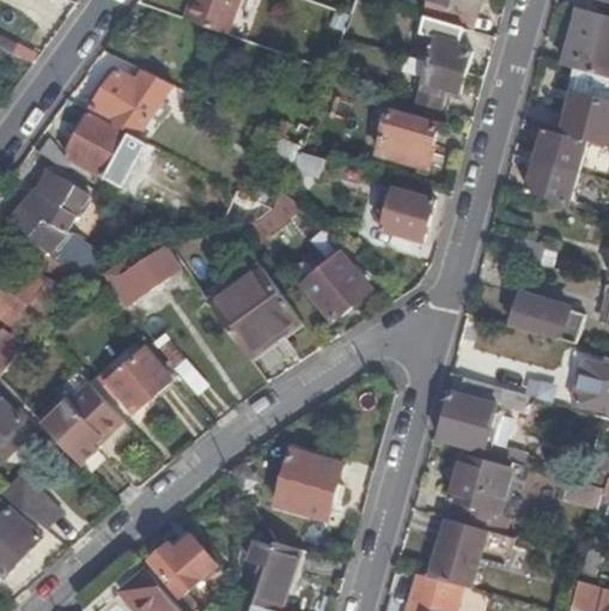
[(186,0),(181,17),(224,32),(235,0),(186,0)]
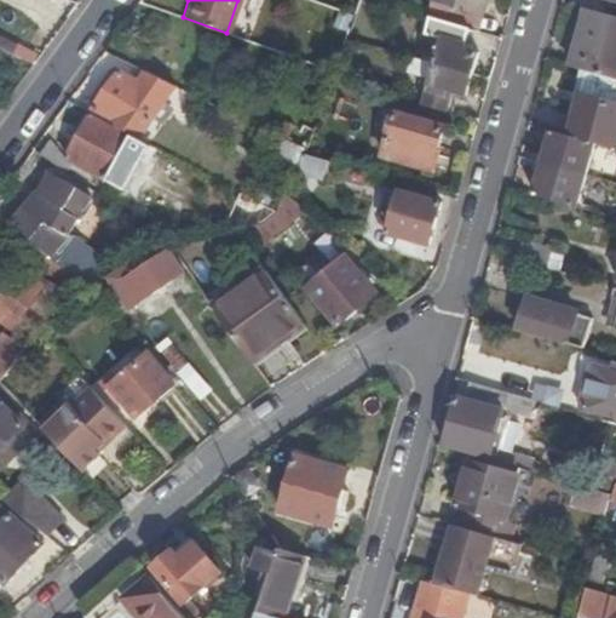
[(429,0),(425,16),(427,16),(473,29),(477,30),(484,0),(429,0)]
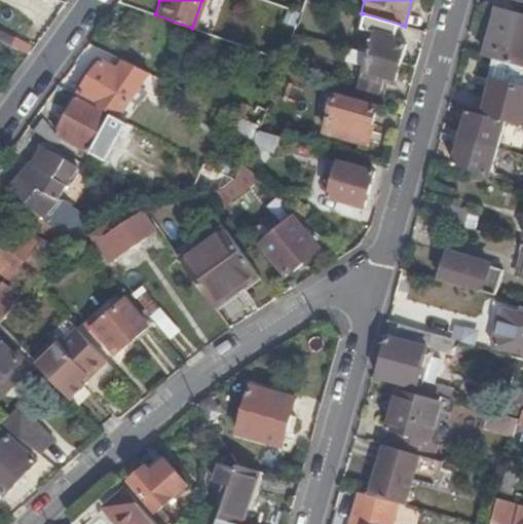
[(522,11),(495,5),(481,54),(496,59),(522,65),(522,11)]
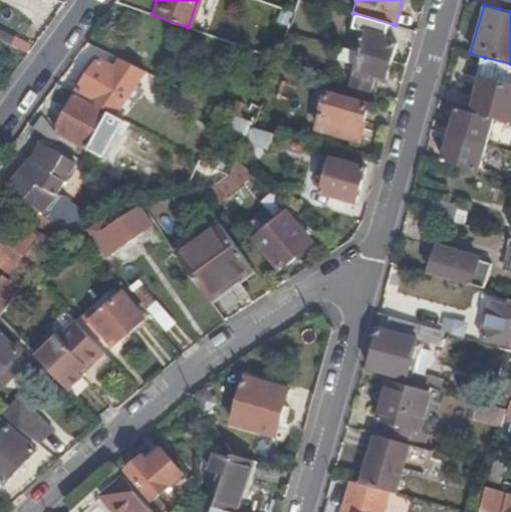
[(353,49),(390,60),(395,42),(384,39),(385,34),(390,36),(393,24),(354,13),(350,27),(364,31),(360,46),(354,45),(353,49)]
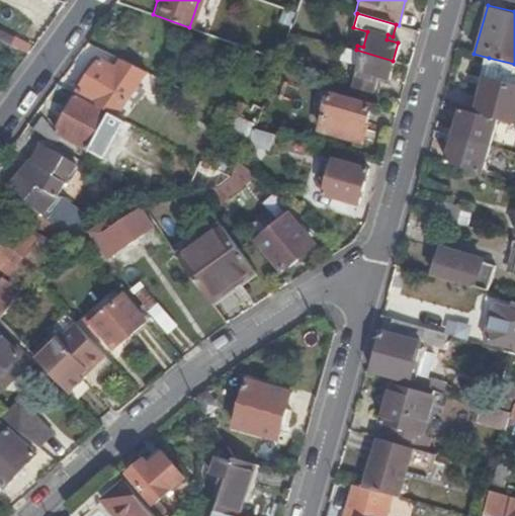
[(0,39),(5,43),(9,33),(0,28),(0,39)]
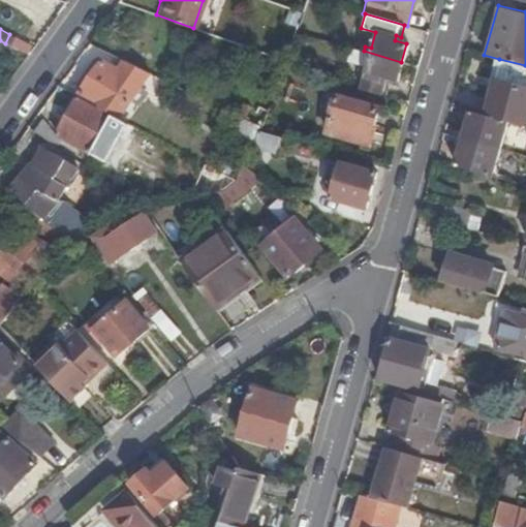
[(363,75),(359,88),(378,94),(384,75),(396,80),(401,62),(364,51),(350,47),(345,62),(360,66),(359,73),(363,75)]
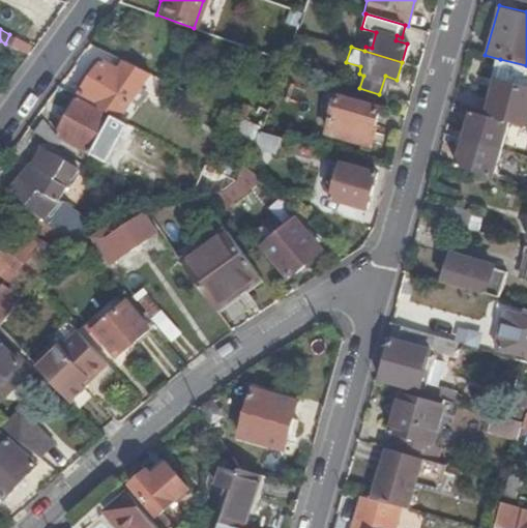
[(500,59),(495,58),(480,112),(486,114),(500,59)]
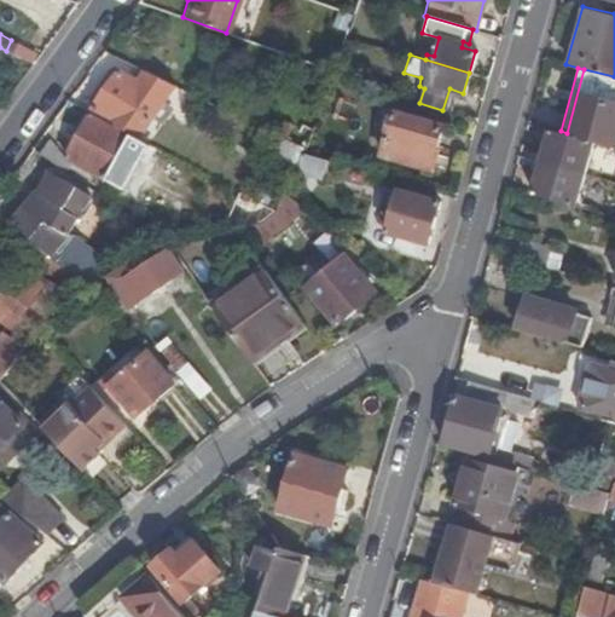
[(614,76),(584,69),(567,133),(590,139),(614,145),(614,76)]
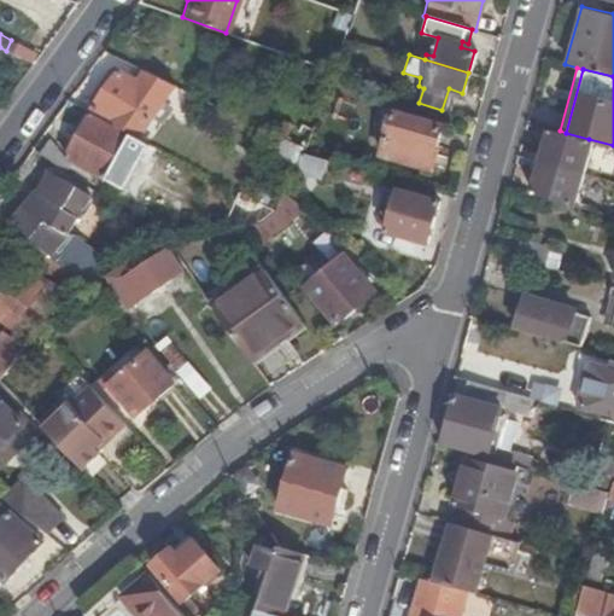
[(127,132),(134,135),(170,83),(152,75),(142,70),(133,83),(113,70),(88,105),(107,121),(127,132)]
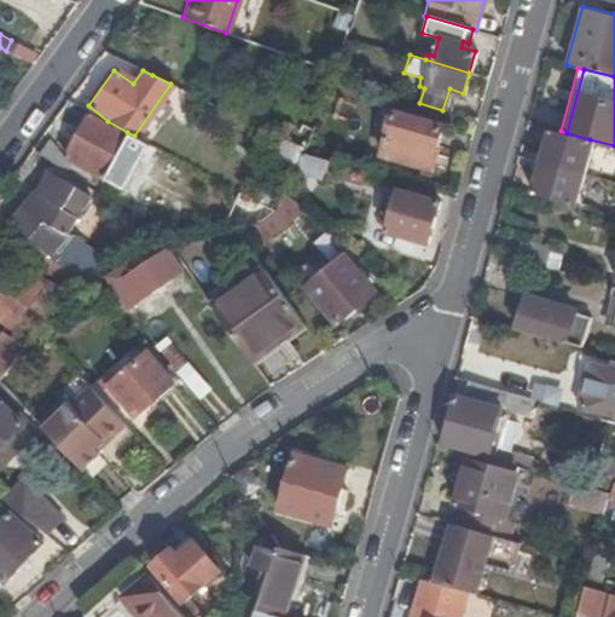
[(86,109),(63,155),(103,177),(127,132),(108,121),(86,109)]
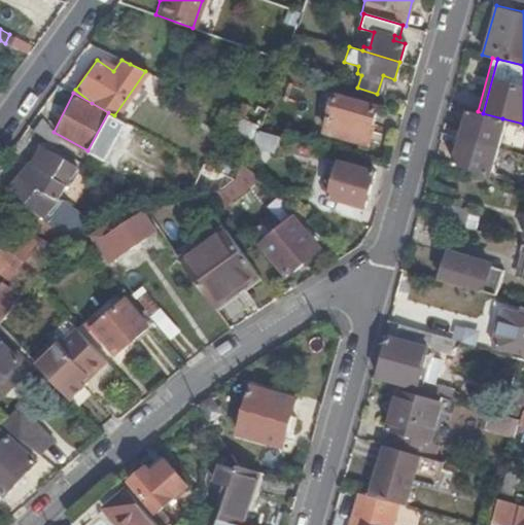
[(376,107),(335,95),(324,131),(369,143),(373,127),(370,127),(376,107)]
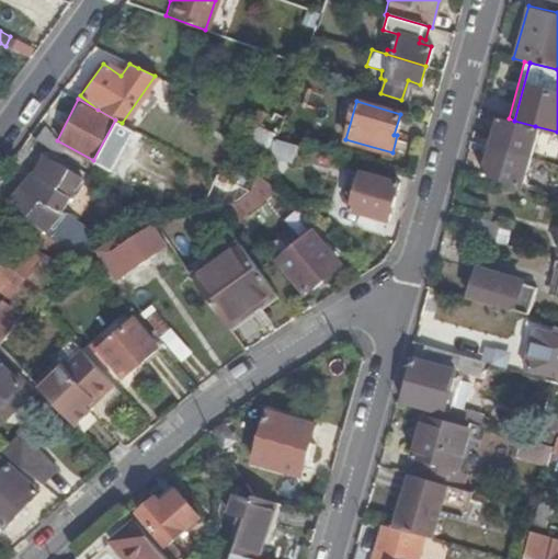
[(514,121),(498,116),(480,174),(520,184),(535,126),(514,121)]
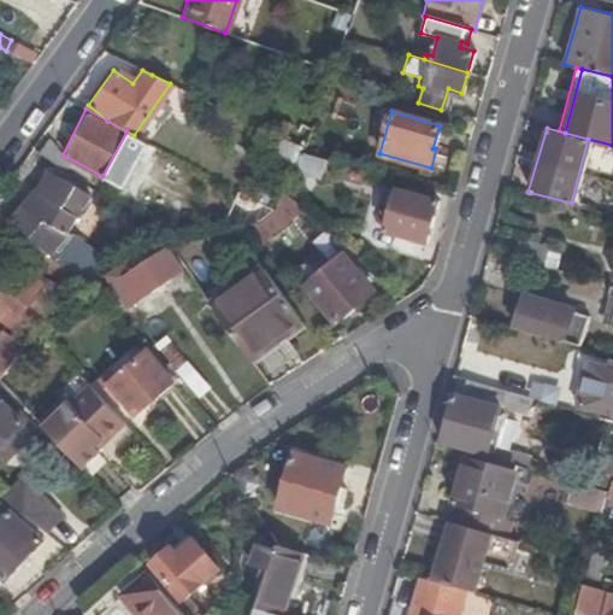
[(35,151),(57,164),(63,154),(46,136),(35,151)]
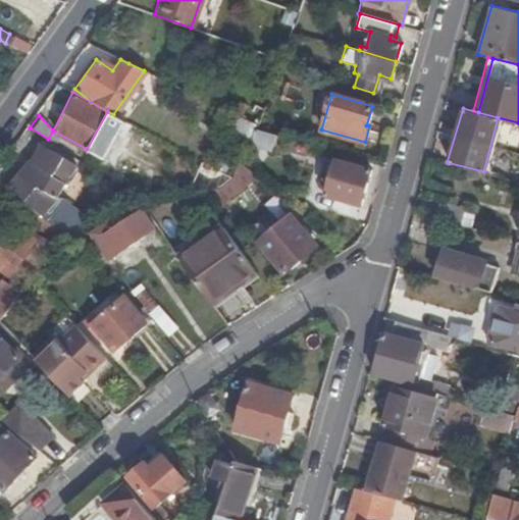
[(265,132),(254,128),(250,143),(279,151),(284,137),(265,132)]
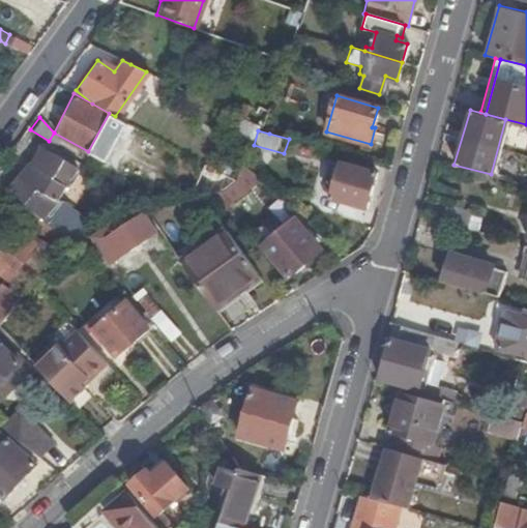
[(25,182),(44,149),(35,144),(12,176),(25,182)]
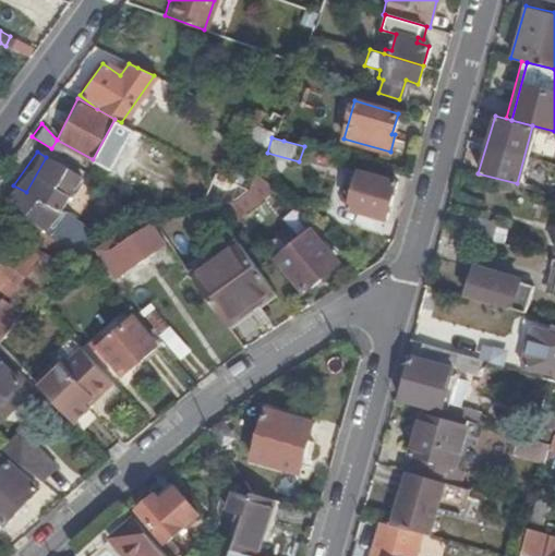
[(72,252),(73,253),(89,230),(58,208),(77,173),(46,157),(26,192),(13,185),(0,201),(33,224),(72,252)]
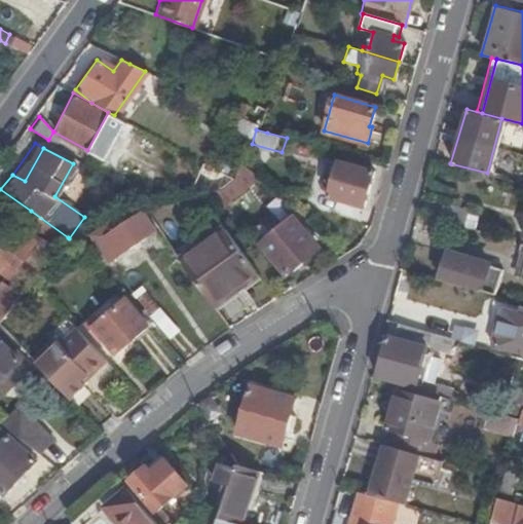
[(363,207),(374,171),(339,159),(328,196),(363,207)]
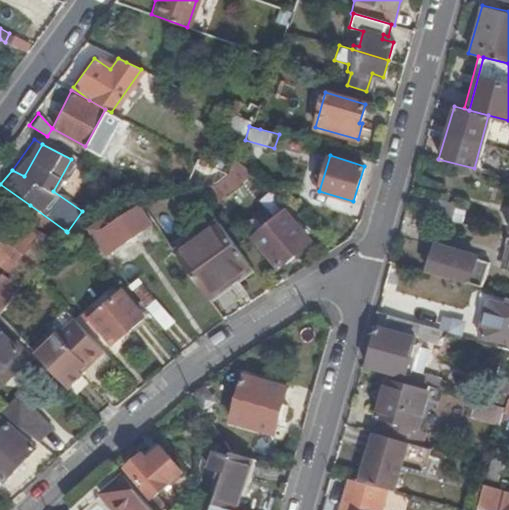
[(214,185),(203,185),(205,187),(216,201),(249,172),(233,159),(226,174),(214,185)]
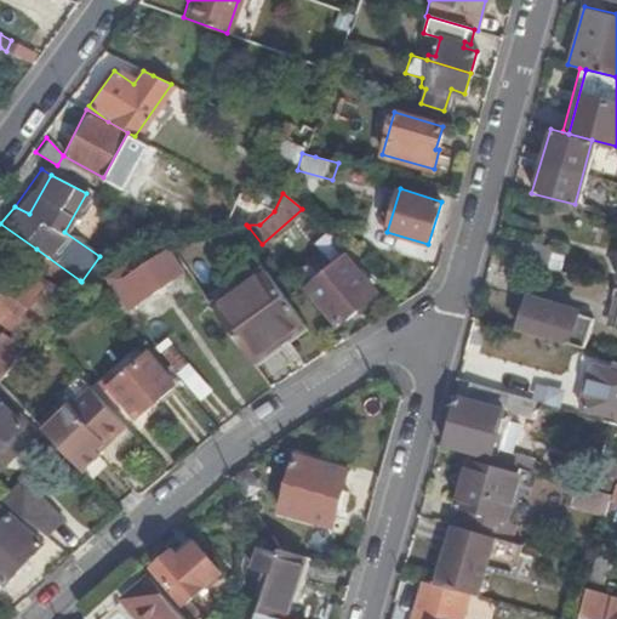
[(516,257),(547,265),(550,249),(520,240),(516,257)]
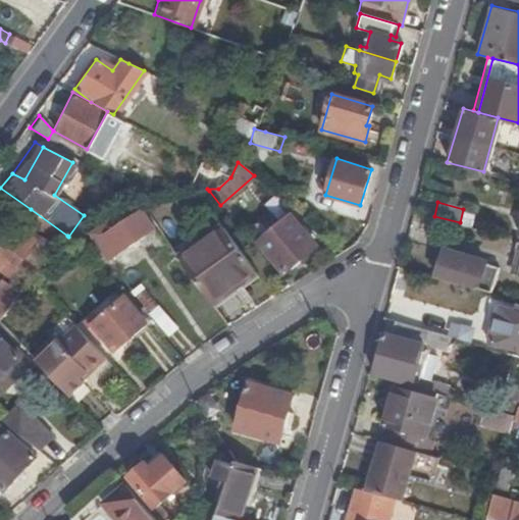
[(61,243),(67,236),(31,209),(26,217),(61,243)]
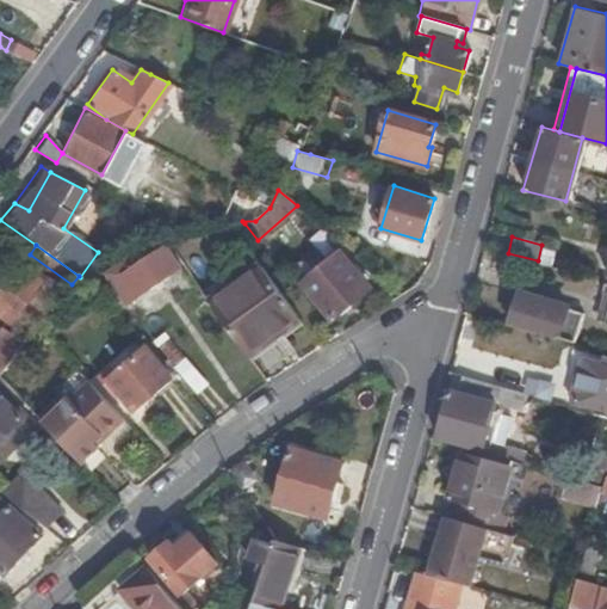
[(178,268),(162,246),(118,277),(115,272),(109,277),(127,303),(178,268)]
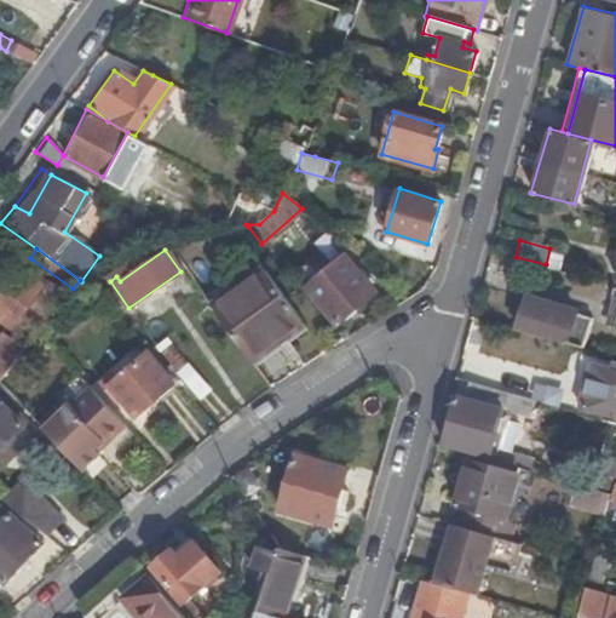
[(239,263),(249,278),(262,268),(252,255),(239,263)]
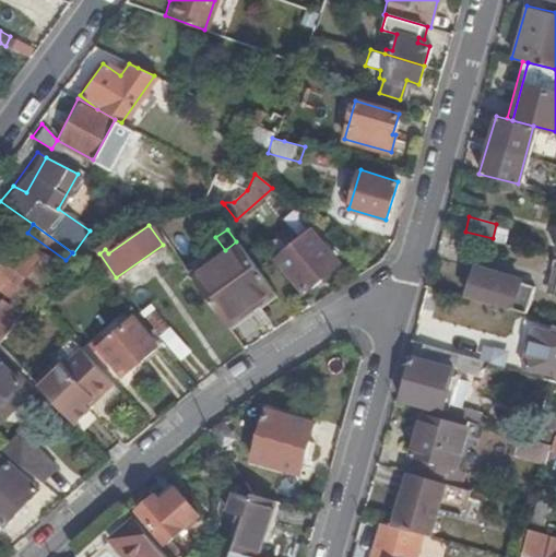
[(336,264),(309,230),(275,258),(303,292),(336,264)]
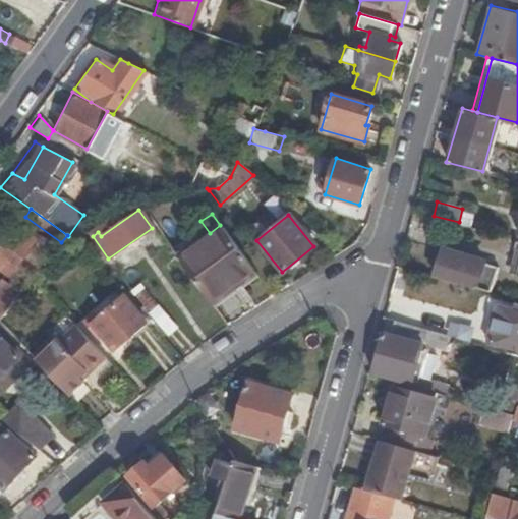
[(25,278),(44,253),(31,243),(35,237),(16,225),(0,246),(0,265),(8,272),(11,268),(25,278)]
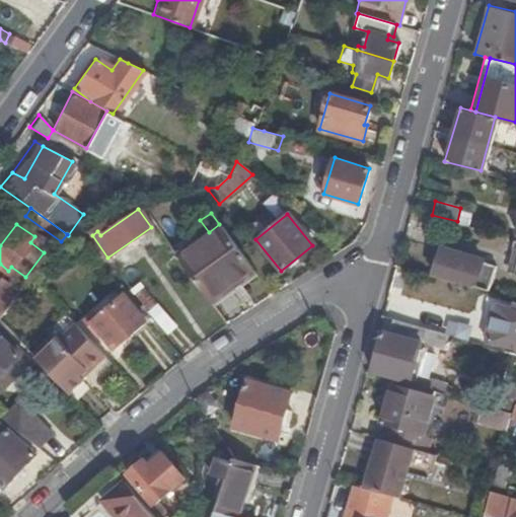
[(209,232),(175,256),(207,299),(250,268),(219,224),(209,232)]
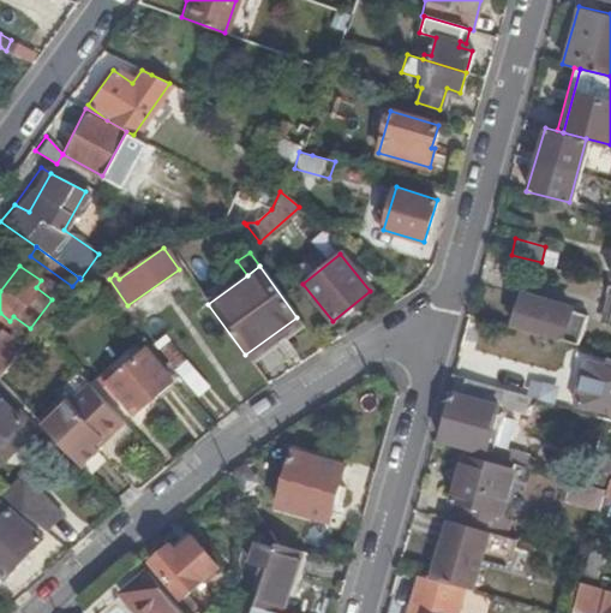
[(504,291),(497,321),(514,326),(538,333),(577,344),(586,315),(504,291)]
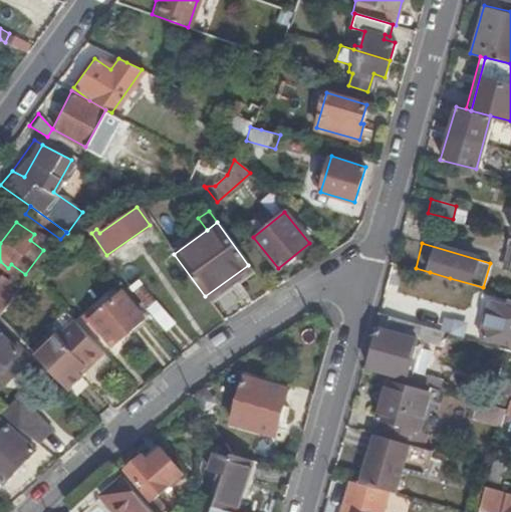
[(91,253),(83,244),(76,251),(83,260),(91,253)]
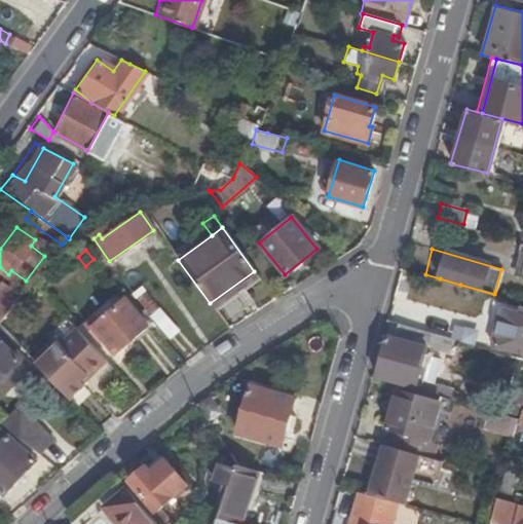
[(94,259),(85,266),(91,273),(100,266),(94,259)]
